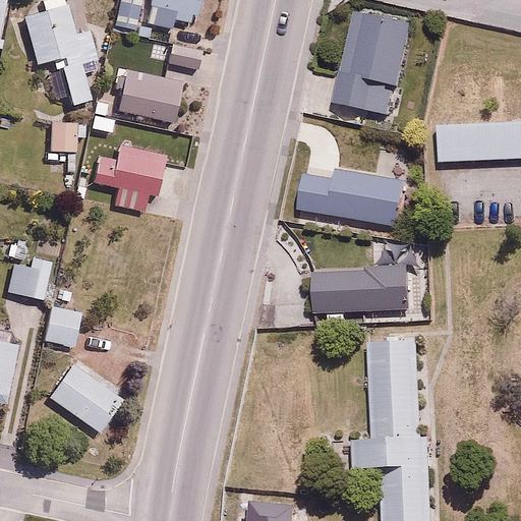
[(8,0),(0,0),(0,33),(2,34),(8,0)]
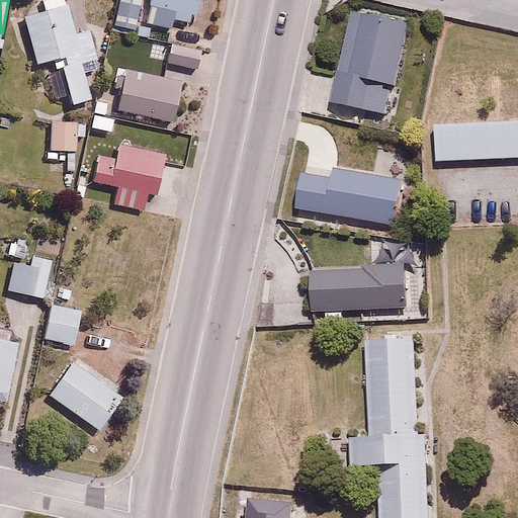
[(41,0),(46,12),(21,18),(32,65),(49,61),(57,94),(68,91),(71,101),(93,96),(87,72),(98,69),(88,25),(76,27),(69,0),(41,0)]
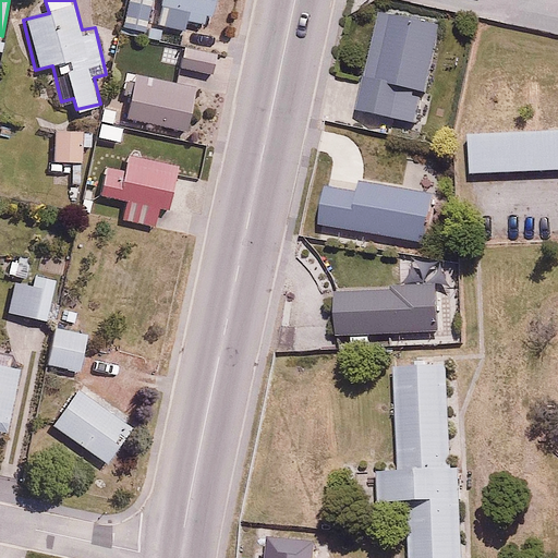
[(209,14),(211,0),(126,0),(120,33),(155,39),(160,12),(203,23),(205,13),(209,14)]
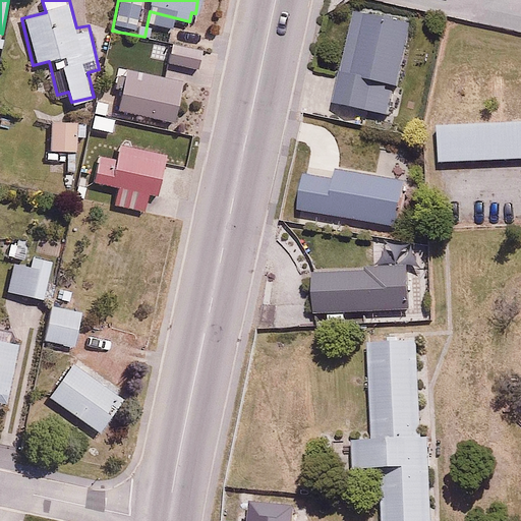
[(354,104),(390,113),(412,20),(353,6),(337,76),(305,69),(296,110),(350,122),(354,104)]
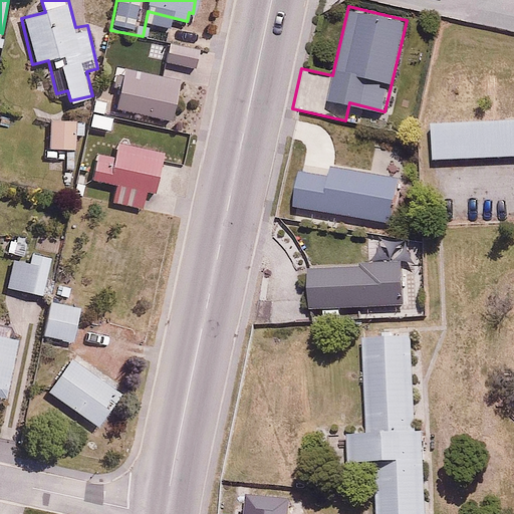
[(211,33),(172,23),(169,37),(208,47),(211,33)]
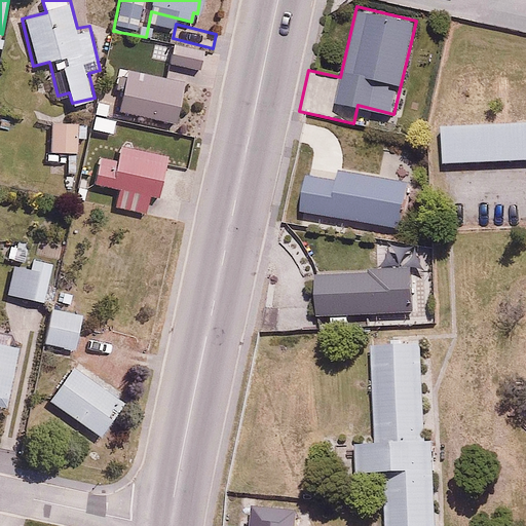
[(204,50),(176,43),(171,62),(199,70),(204,50)]
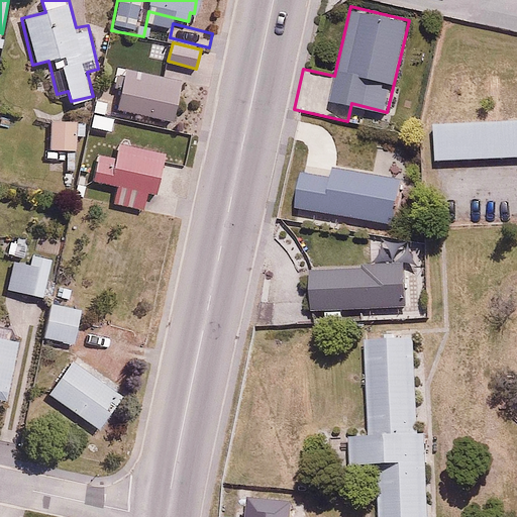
[(182,83),(128,70),(118,111),(172,124),(182,83)]
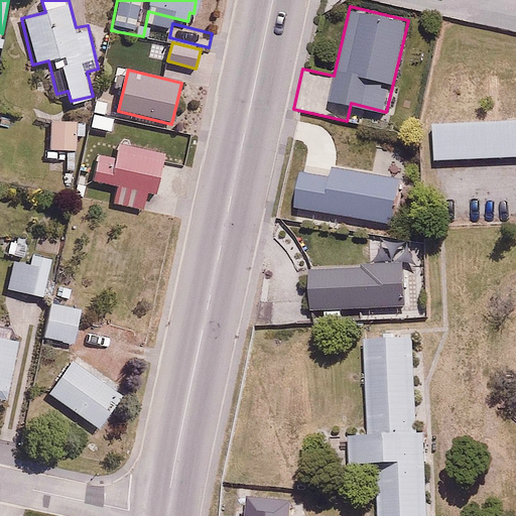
[(77,116),(47,116),(48,150),(77,149),(77,116)]
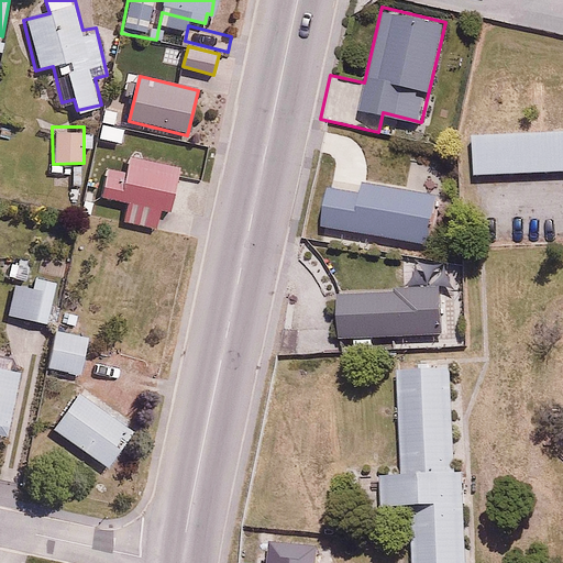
[(122,222),(154,230),(159,208),(168,210),(176,176),(201,183),(208,154),(106,130),(89,195),(127,203),(122,222)]
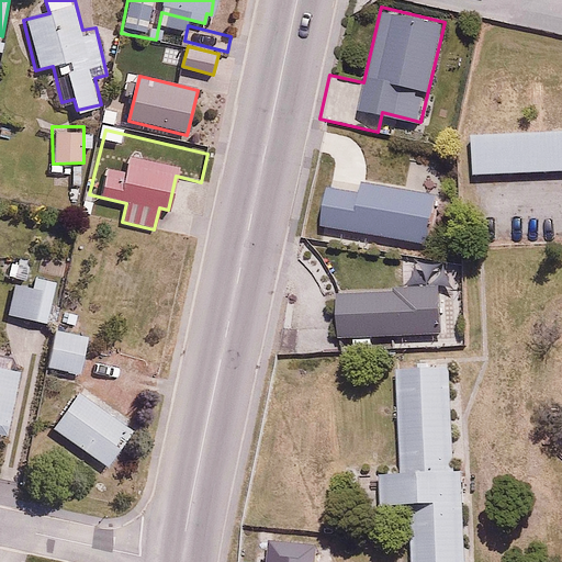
[(561,142),(467,146),(468,183),(561,180),(561,142)]
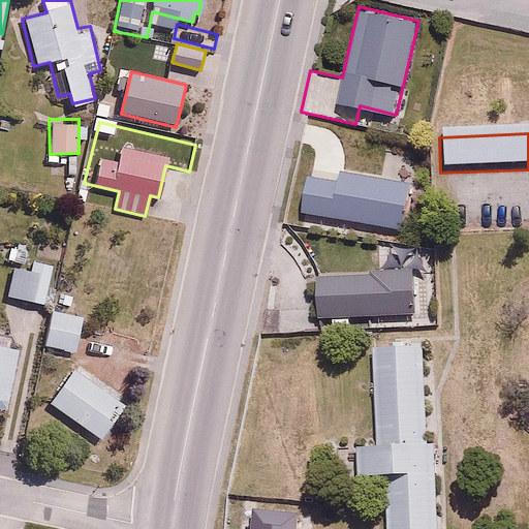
[(340,179),(313,175),(307,212),(404,228),(412,180),(342,167),(340,179)]
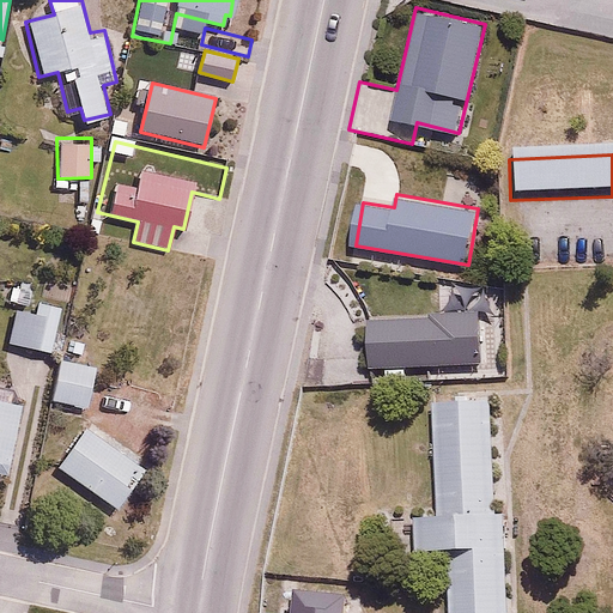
[(12,307),(6,344),(50,351),(59,308),(36,304),(41,281),(6,275),(1,304),(12,307)]
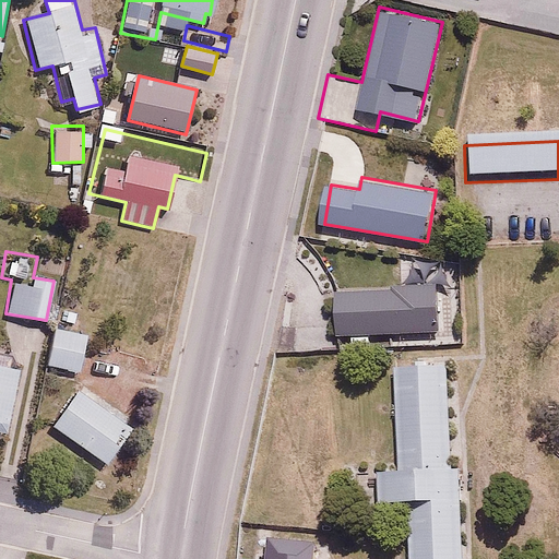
[(435,287),(335,292),(337,334),(436,330),(435,287)]
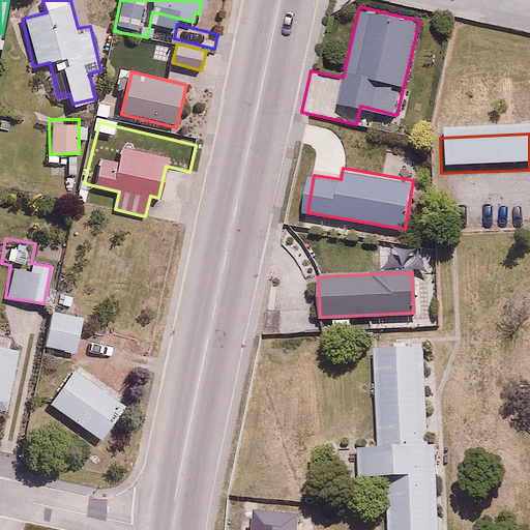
[(83,316),(51,310),(43,346),(76,352),(83,316)]
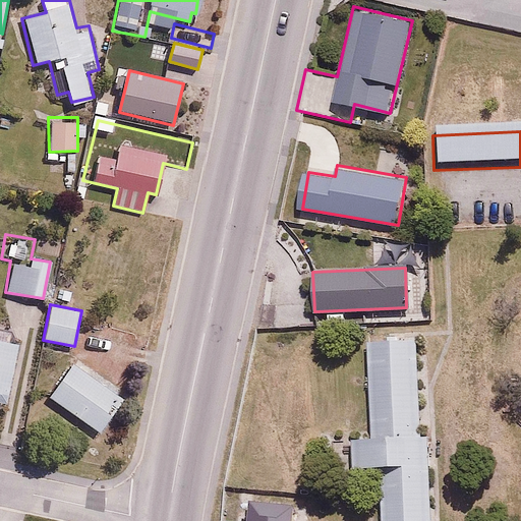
[(19,346),(0,342),(0,401),(8,403),(19,346)]
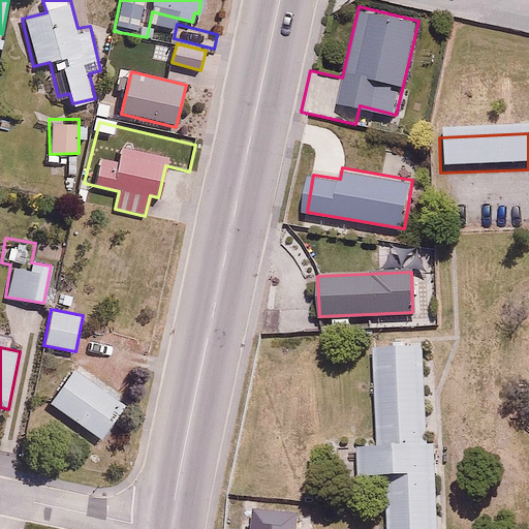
[(411,356),(364,358),(367,455),(346,456),(347,486),(377,485),(378,528),(423,528),(421,453),(414,453),(411,356)]
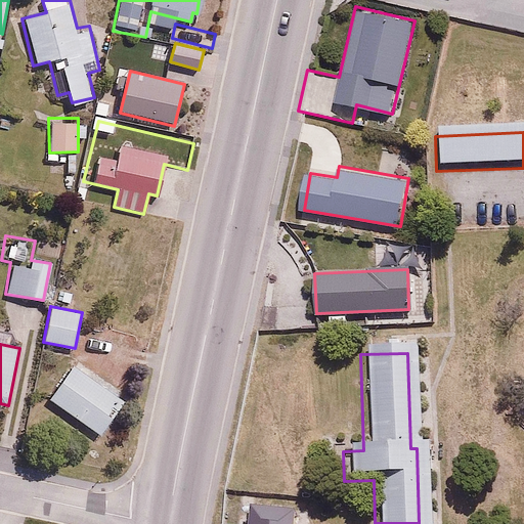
[(70,365),(45,399),(97,438),(123,404),(70,365)]
